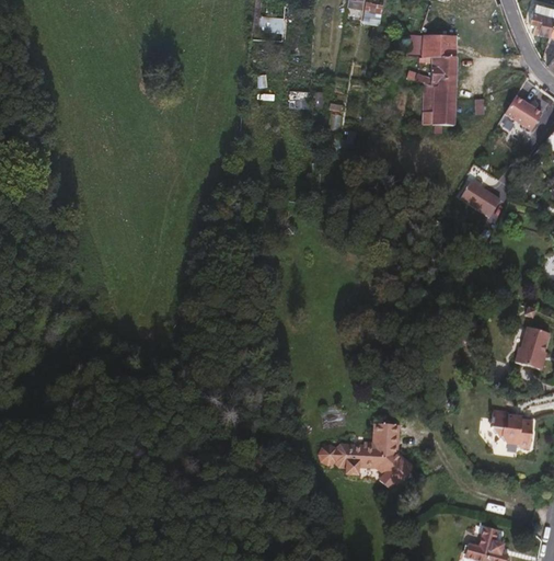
[(347,0),(345,11),(359,13),(360,0),(347,0)]
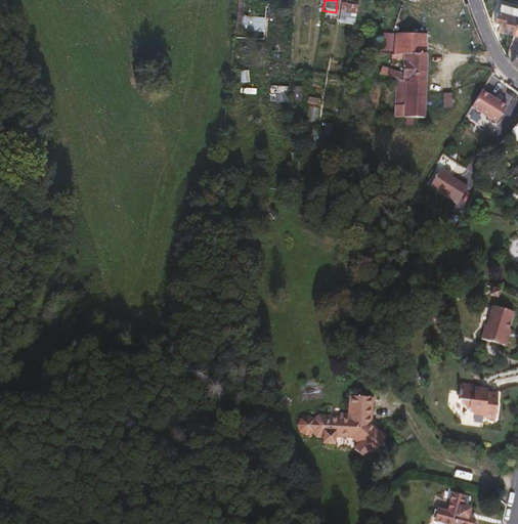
[(354,34),(359,0),(351,0),(346,33),(354,34)]
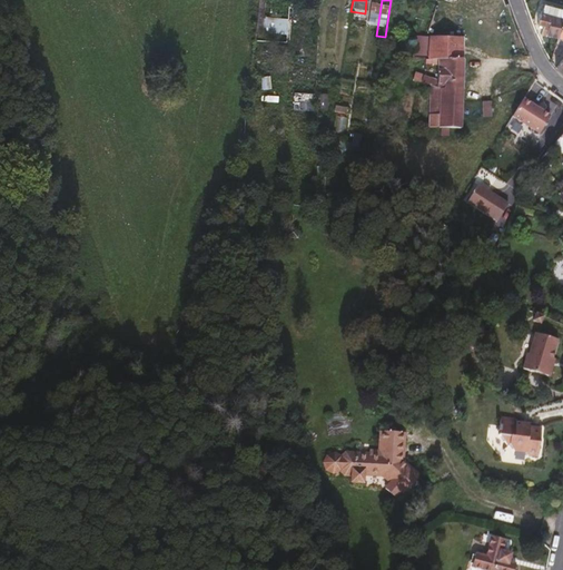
[(464,37),(465,3),(440,1),(428,36),(432,36),(464,37)]
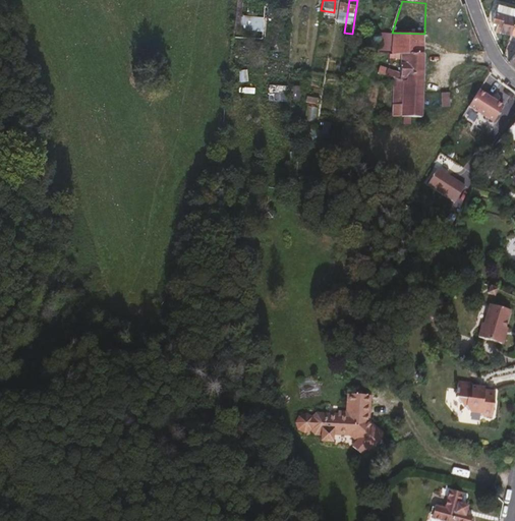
[(514,5),(508,3),(507,7),(497,4),(493,23),(499,24),(498,32),(512,36),(514,23),(514,5)]
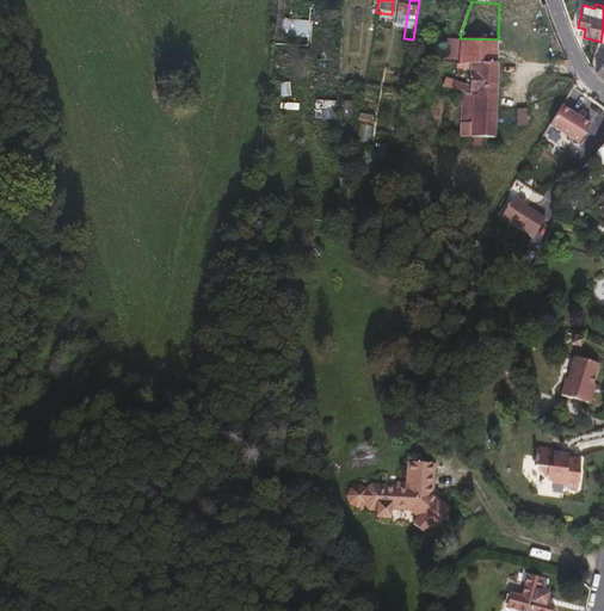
[(463,62),(463,38),(460,38),(444,38),(443,62),(463,62)]
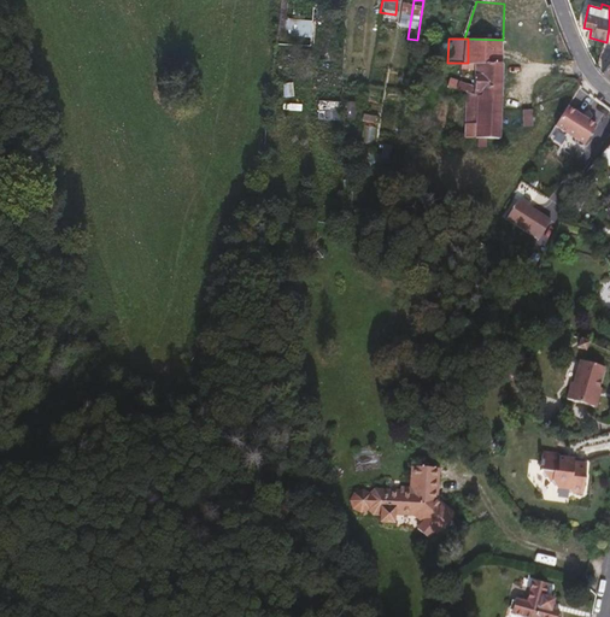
[(499,139),(502,82),(503,40),(468,39),(468,63),(471,64),(471,70),(476,70),(475,86),(474,94),(465,94),(465,124),(477,125),(476,139),(499,139)]
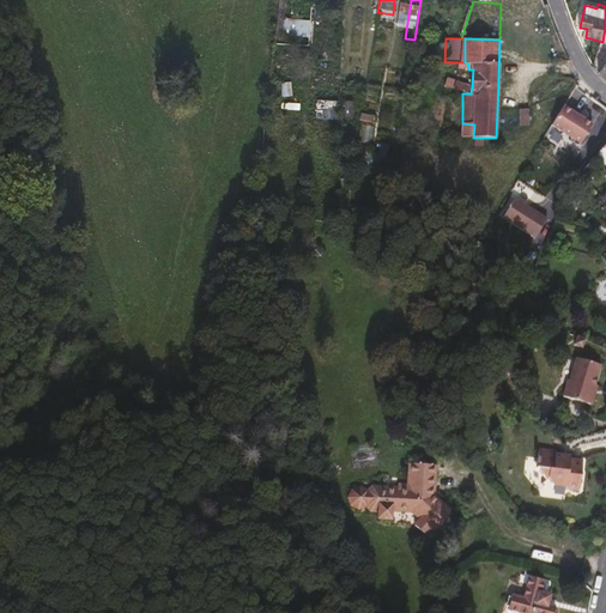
[(471,93),(472,85),(456,84),(455,92),(462,93),(471,93)]
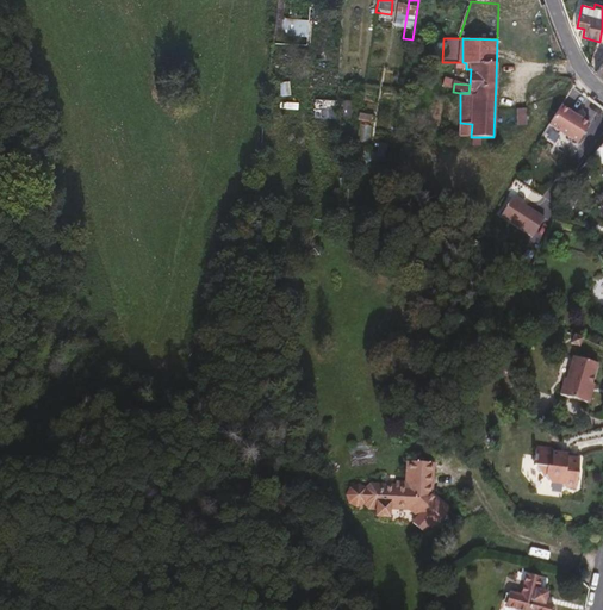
[(342,116),(343,100),(334,99),(333,116),(342,116)]
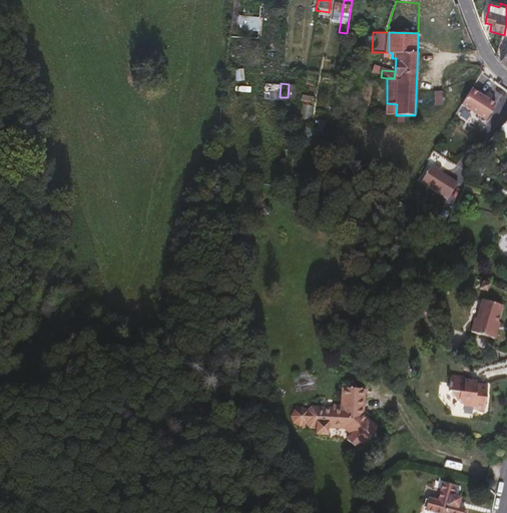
[(443,106),(444,92),(435,91),(433,106),(443,106)]
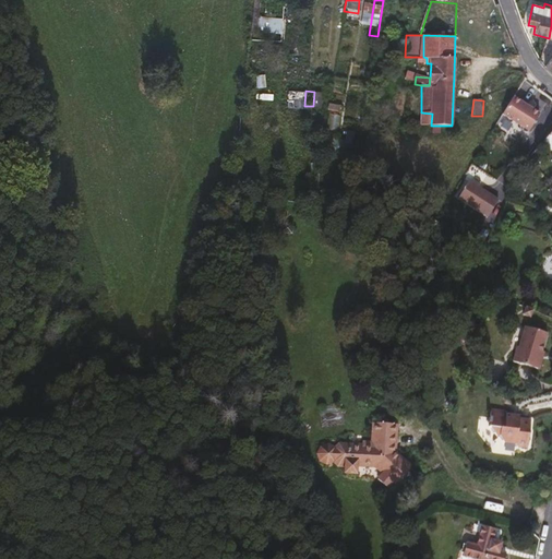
[(528,135),(538,119),(512,102),(501,119),(528,135)]
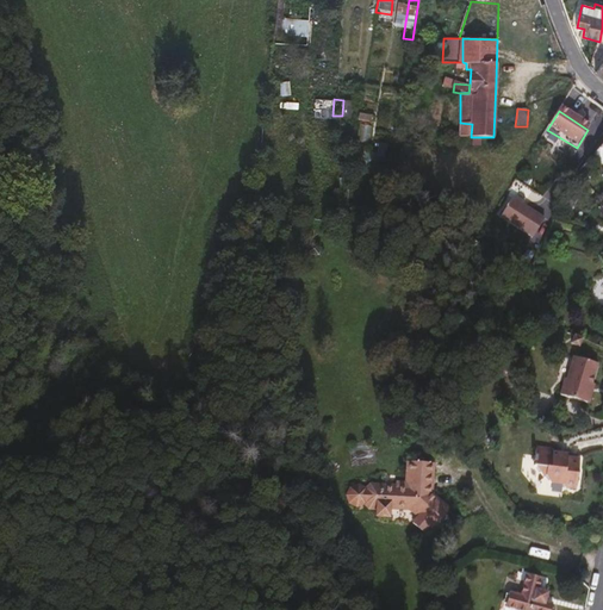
[(504,237),(510,226),(503,222),(497,232),(504,237)]
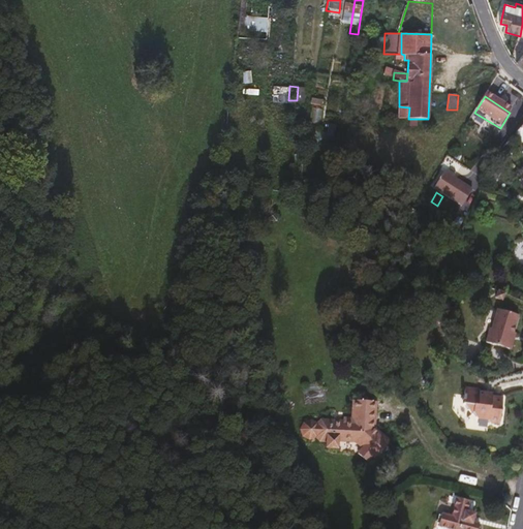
[(519,330),(522,313),(500,309),(496,333),(494,333),(492,342),(518,347),(520,337),(518,337),(519,330)]
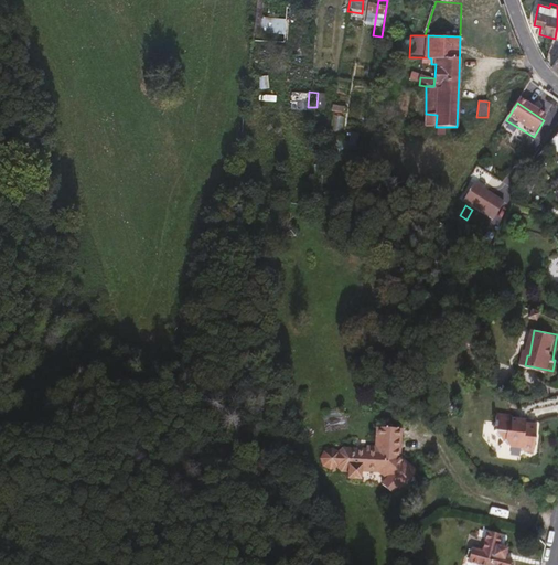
[(533,451),(537,423),(522,422),(519,423),(514,419),(511,419),(511,416),(495,414),(492,432),(494,433),(503,441),(504,439),(510,446),(522,447),(524,450),(533,451)]
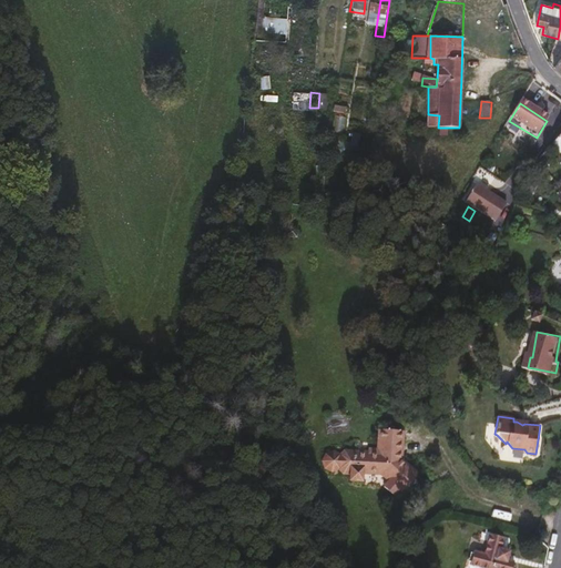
[(378,427),(377,448),(364,447),(364,472),(380,472),(387,478),(383,483),(395,493),(400,487),(403,489),(419,469),(401,456),(404,429),(378,427)]
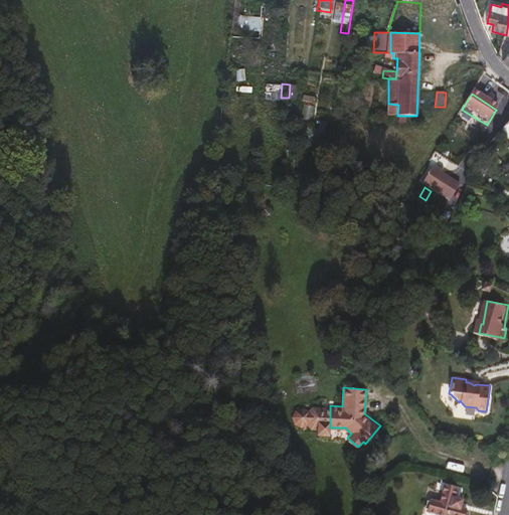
[(458,514),(461,507),(454,505),(456,497),(450,495),(452,486),(440,482),(434,500),(425,498),(420,510),(441,514),(458,514)]
